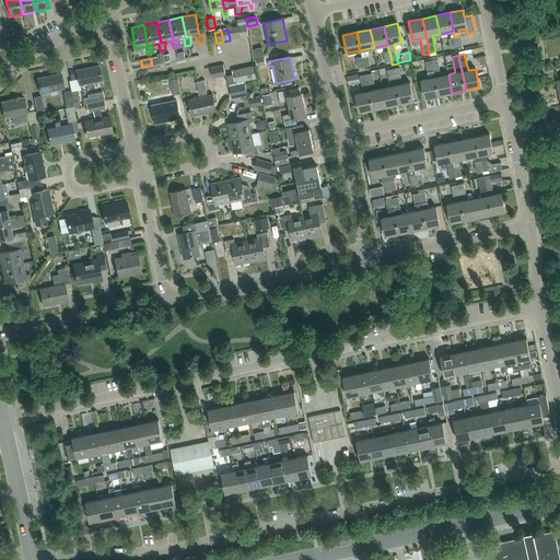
[(433,71),(434,77),(439,95),(452,93),(448,74),(441,76),(438,60),(431,61),(433,71)]
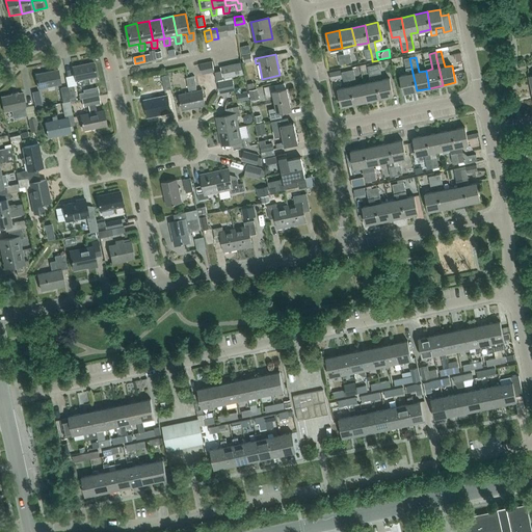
[(212,61),(200,63),(201,74),(214,72),(212,61)]
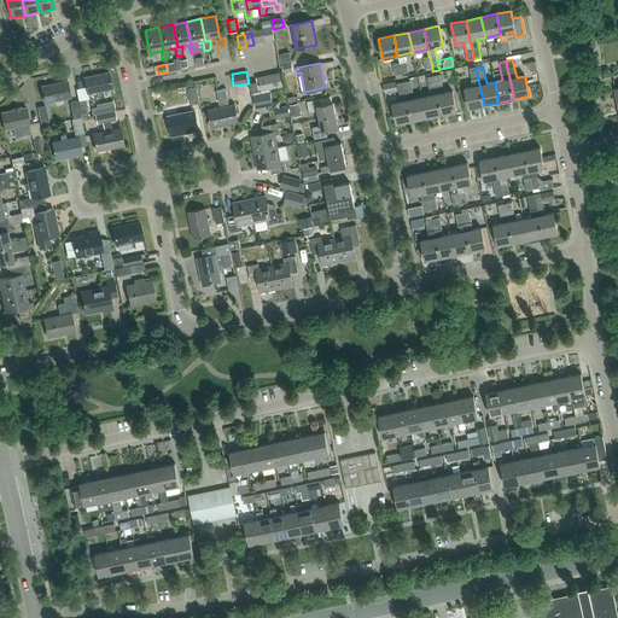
[(95,93),(111,89),(109,73),(83,77),(87,94),(89,94),(95,93)]
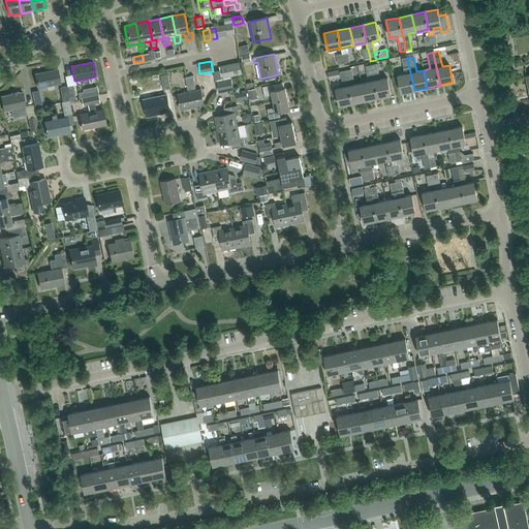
[(239,62),(220,66),(223,80),(242,74),(239,62)]
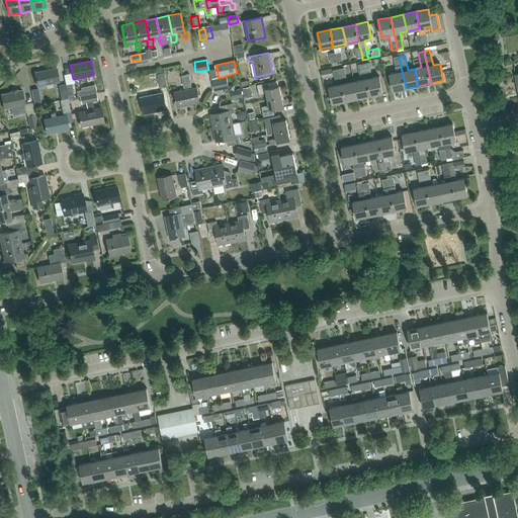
[(397,73),(389,74),(393,91),(406,88),(402,71),(401,66),(396,67),(397,73)]
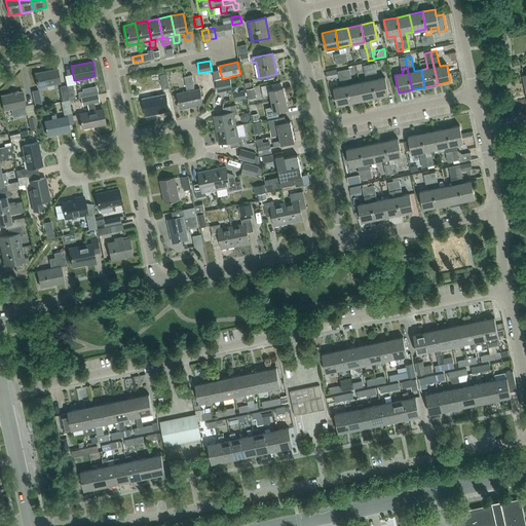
[(38,88),(60,84),(57,70),(35,74),(38,88)]
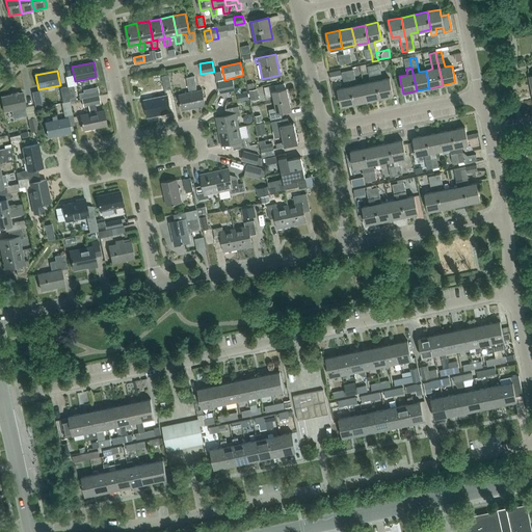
[(330,80),(333,80),(342,78),(340,71),(333,73),(329,73),(330,80)]
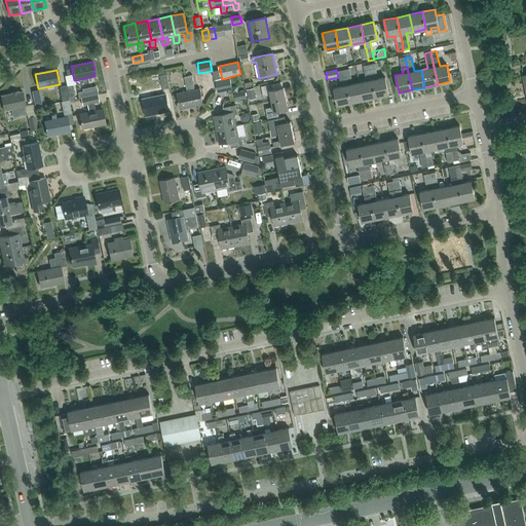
[(170,89),(166,74),(162,75),(159,75),(162,86),(162,90),(170,89)]
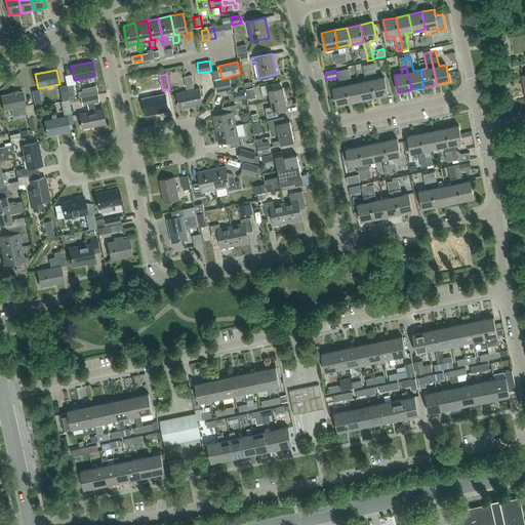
[(179,110),(201,105),(202,105),(199,89),(194,90),(192,85),(193,84),(192,76),(184,77),(187,92),(176,94),(179,110)]
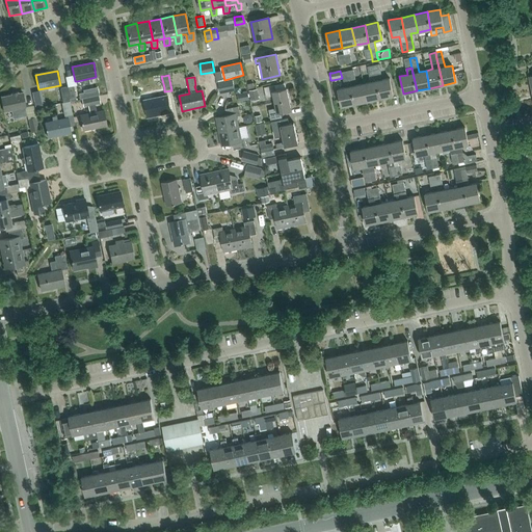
[(376,81),(379,99),(393,96),(390,78),(376,81)]
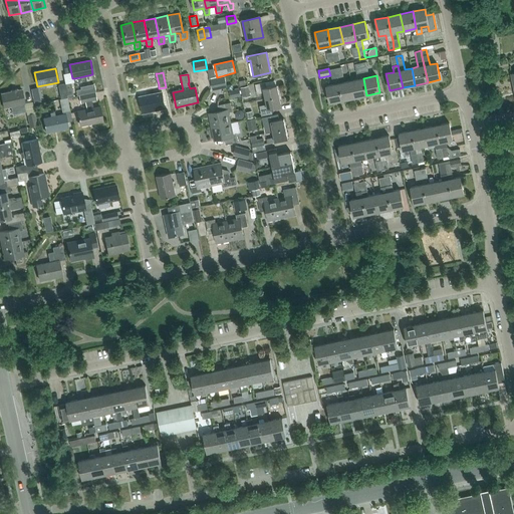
[(224,77),(210,79),(212,90),(226,87),(224,77)]
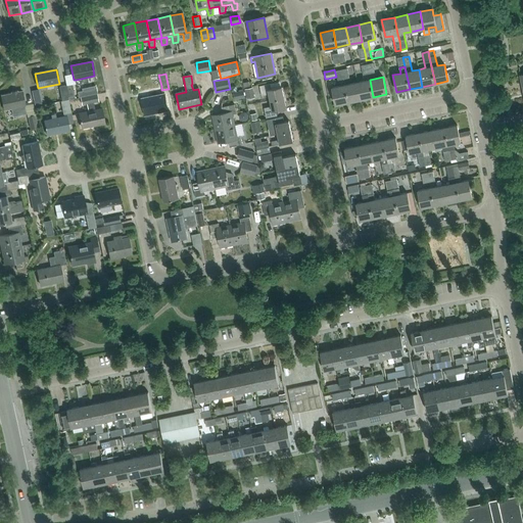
[(373,97),(370,80),(358,83),(361,99),(373,97)]
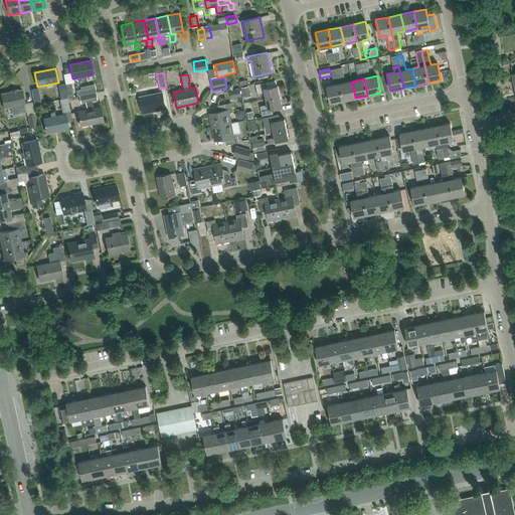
[(355,98),(352,81),(339,83),(343,101),(355,98)]
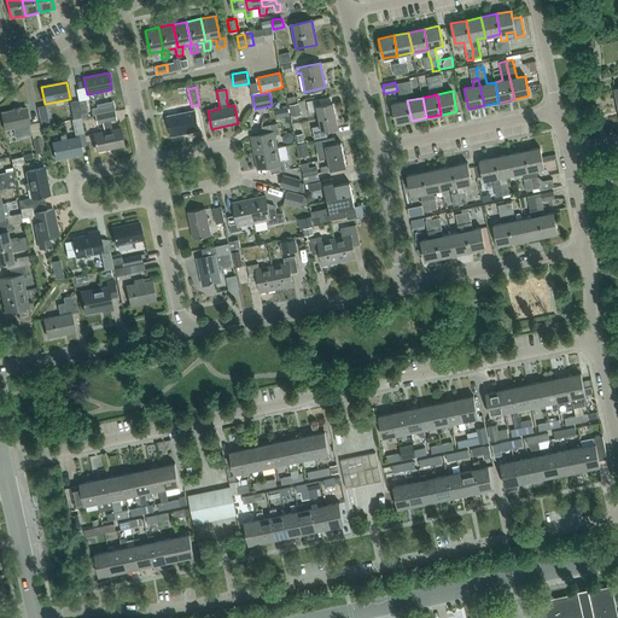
[(316,114),(318,120),(334,116),(332,104),(320,106),(319,100),(305,103),(308,115),(316,114)]
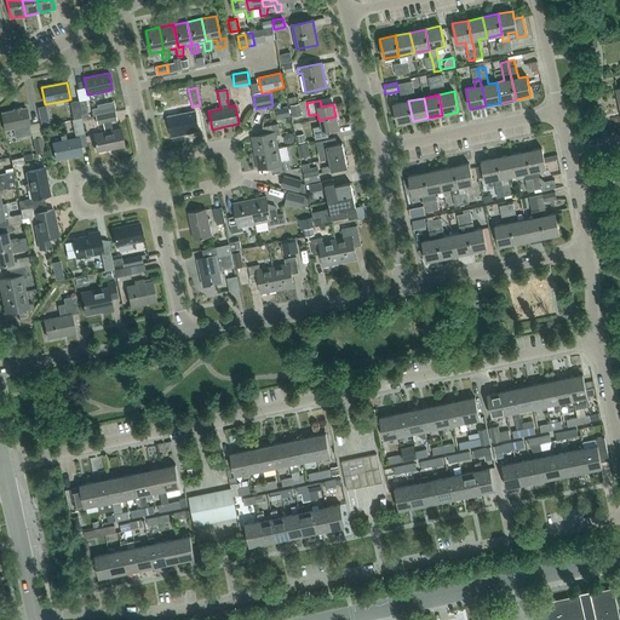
[(413,121),(408,101),(394,104),(397,124),(413,121)]
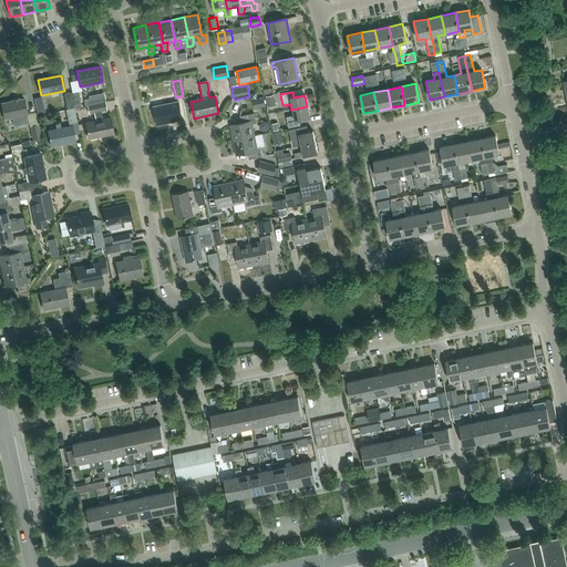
[(66,110),(74,109),(73,106),(75,106),(73,93),(63,94),(66,110)]
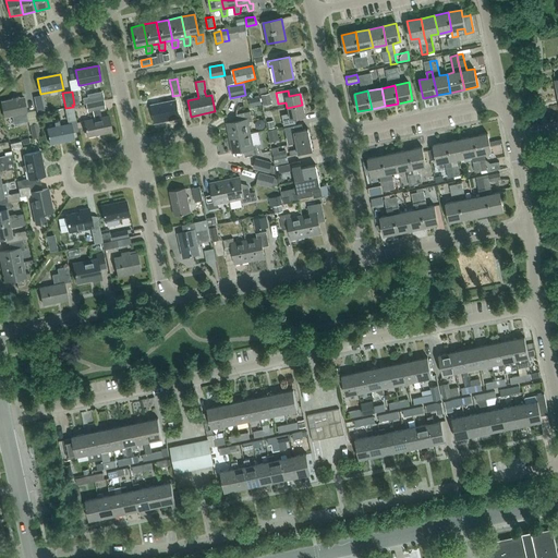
[(273,105),(270,93),(262,95),(264,106),(273,105)]
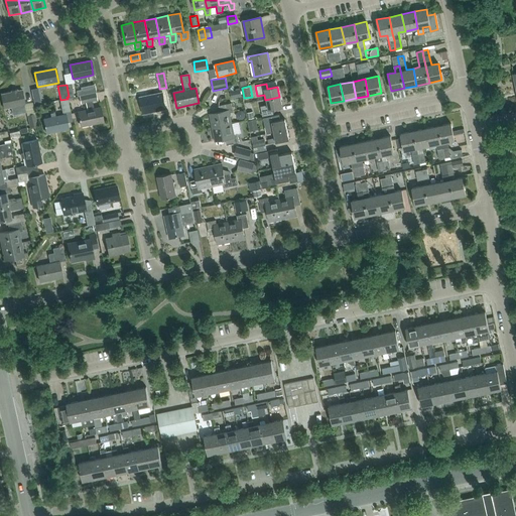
[(24,105),(22,91),(18,92),(17,91),(11,92),(12,93),(2,95),(4,109),(11,108),(12,116),(25,113),(24,106),(24,105)]
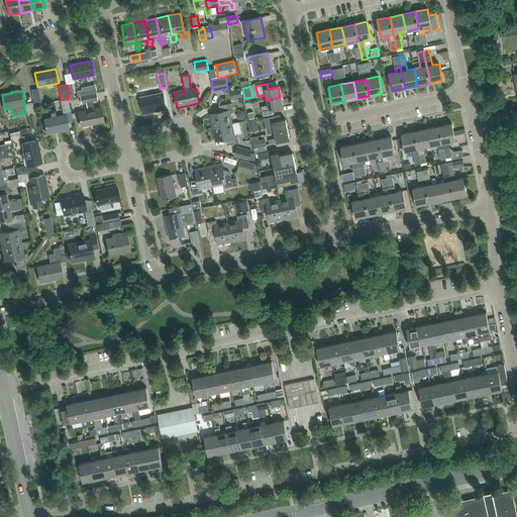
[(150,112),(166,109),(163,93),(152,95),(152,91),(145,92),(146,97),(139,98),(142,115),(150,113),(150,112)]
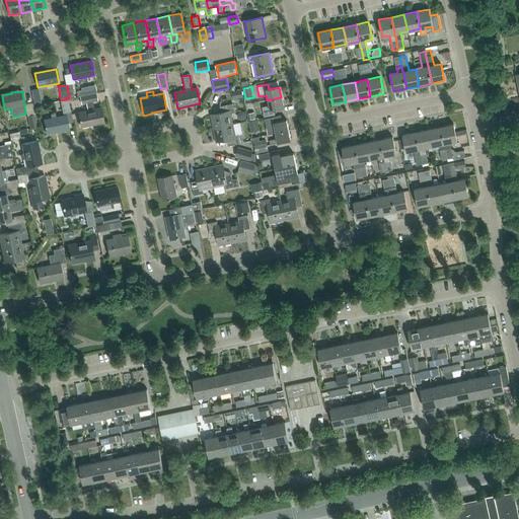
[(81,128),(103,123),(101,108),(94,109),(93,101),(97,100),(96,93),(80,96),(81,104),(85,103),(87,110),(78,113),(81,128)]
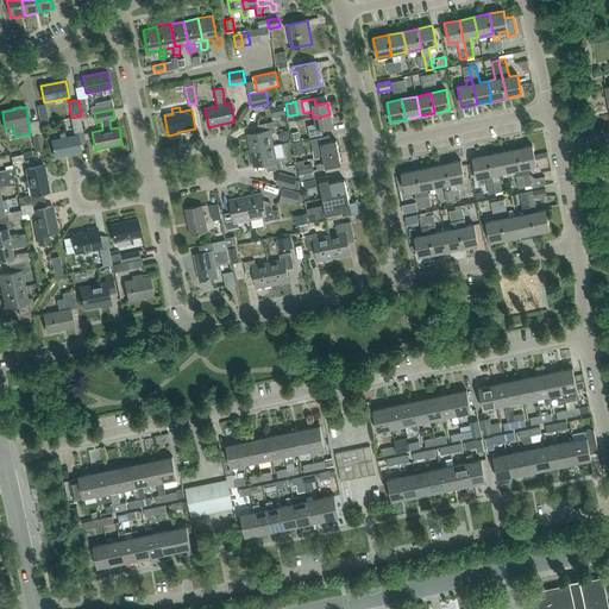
[(309,138),(321,136),(320,129),(332,126),(330,114),(313,118),(315,125),(307,126),(309,138)]
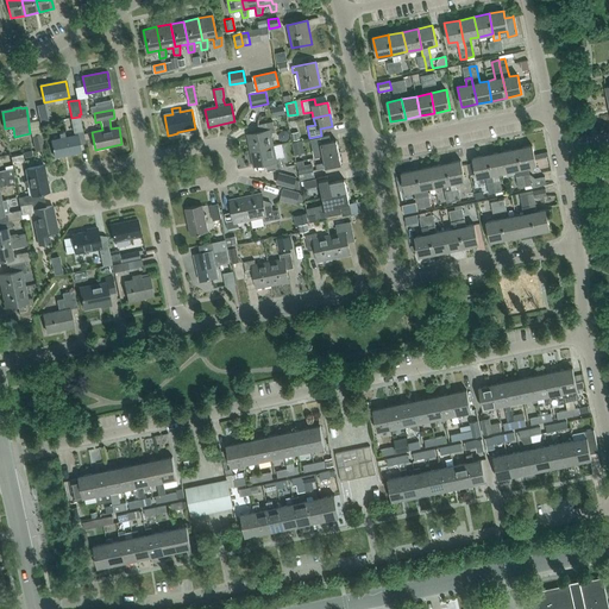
[(82,132),(80,117),(71,118),(71,119),(74,133),(82,132)]
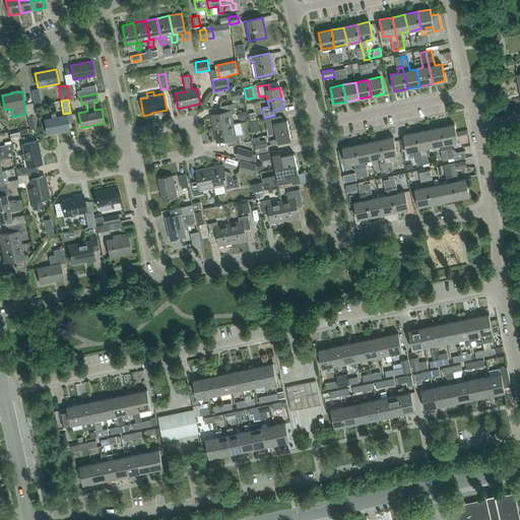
[(210,115),(213,129),(233,125),(231,114),(234,114),(232,105),(219,108),(220,113),(210,115)]
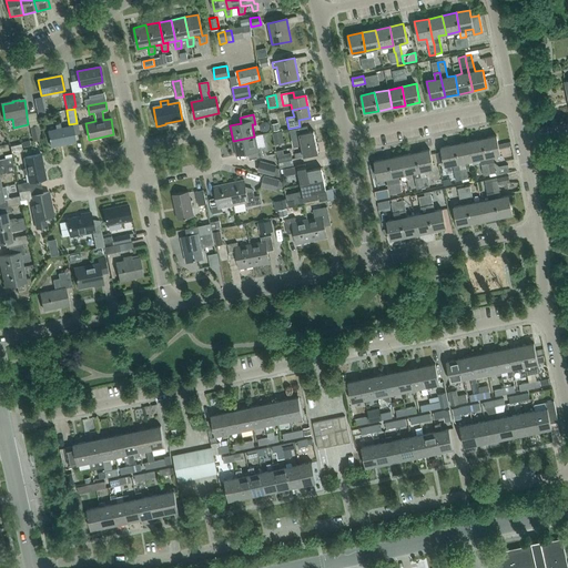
[(51,148),(75,142),(72,127),(61,129),(60,124),(56,125),(57,130),(48,131),(51,148)]
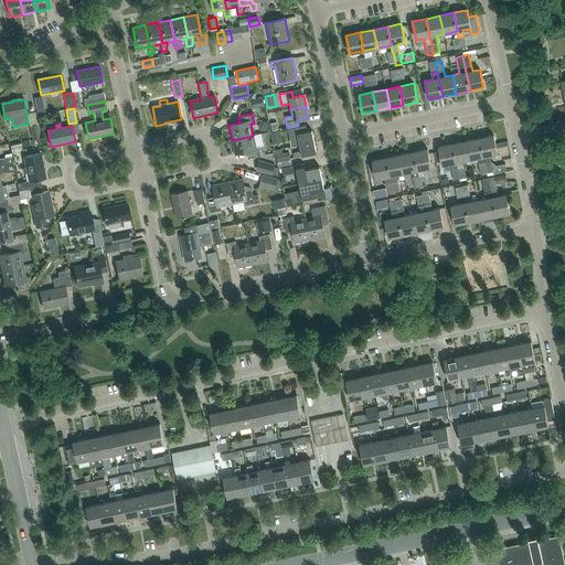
[(33,139),(41,138),(39,125),(30,126),(33,139)]
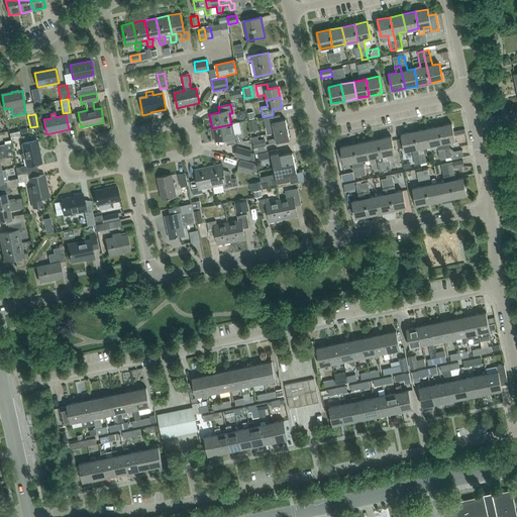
[(263,119),(266,134),(274,133),(287,130),(285,120),(280,121),(279,116),(274,117),(263,119)]
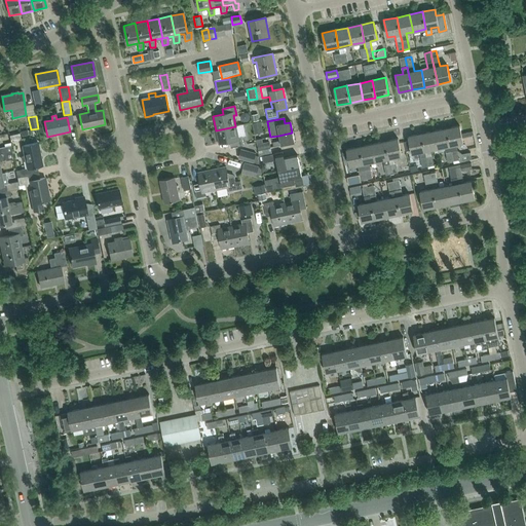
[(255,132),(262,129),(261,121),(253,123),(255,132)]
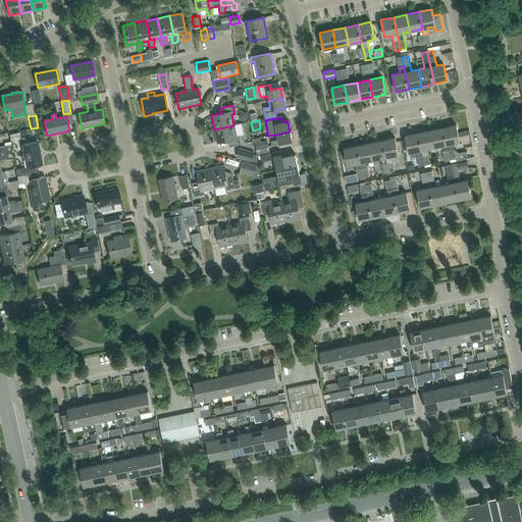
[(456,124),(442,127),(447,145),(450,160),(456,159),(452,144),(459,142),(456,124)]
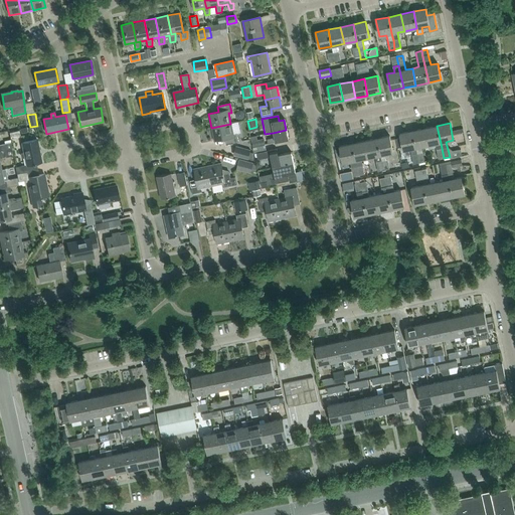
[(230,124),(211,128),(214,142),(224,140),(225,146),(238,143),(236,134),(232,135),(230,124)]
